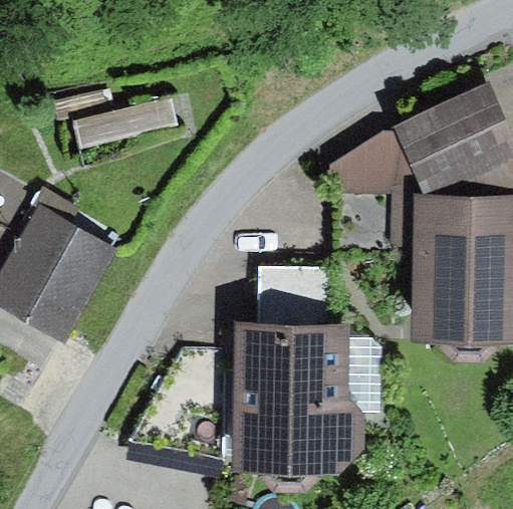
[(512,156),(512,135),(489,80),(393,123),(404,148),(425,196),(512,156)]
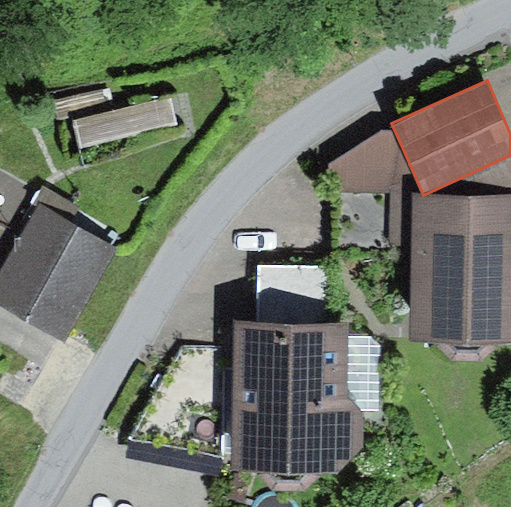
[(183,83),(84,99),(88,127),(188,111),(183,83)]
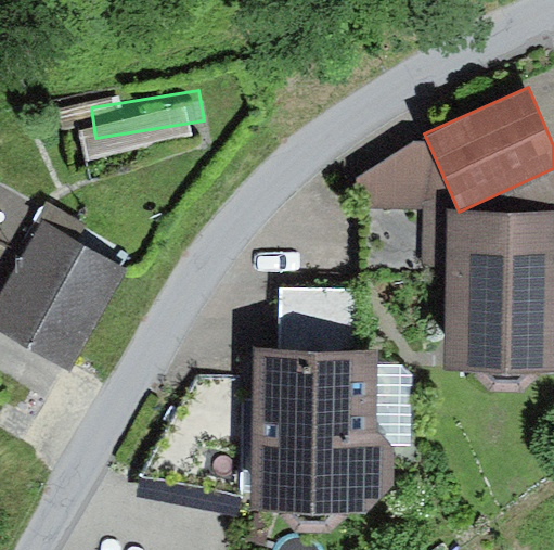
[(436,160),(424,133),(357,176),(358,206),(423,207),(436,160)]
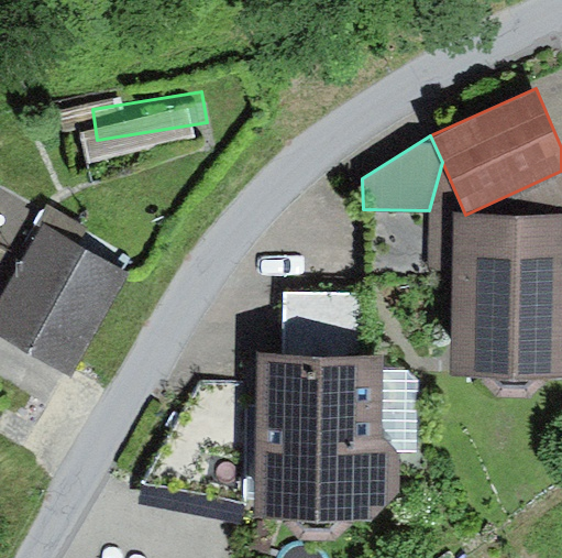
[(561,171),(465,215),(561,219),(561,171)]
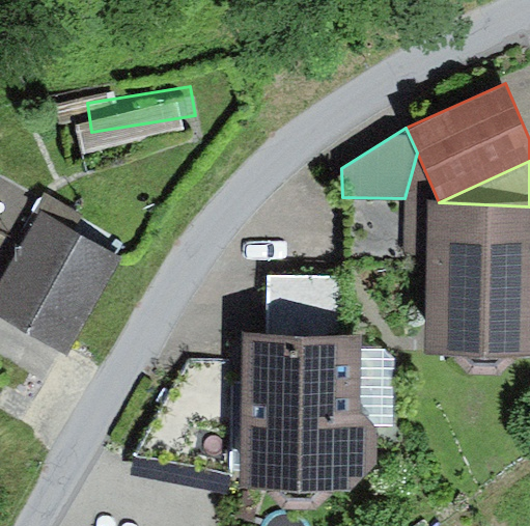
[(0,224),(22,237),(38,205),(47,192),(0,170),(0,224)]
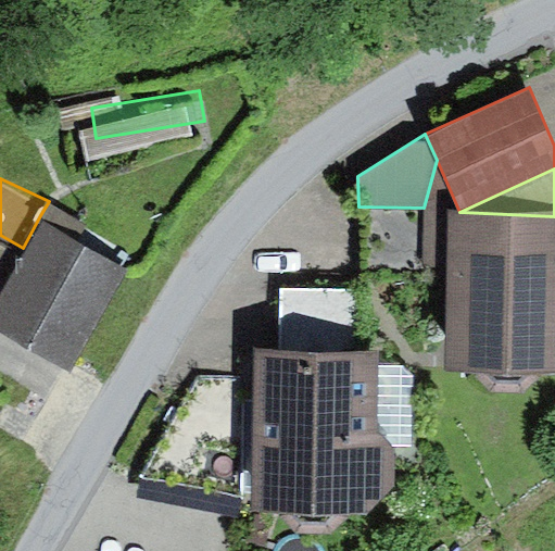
[(554,216),(459,212),(449,211),(444,368),(554,374),(554,216)]
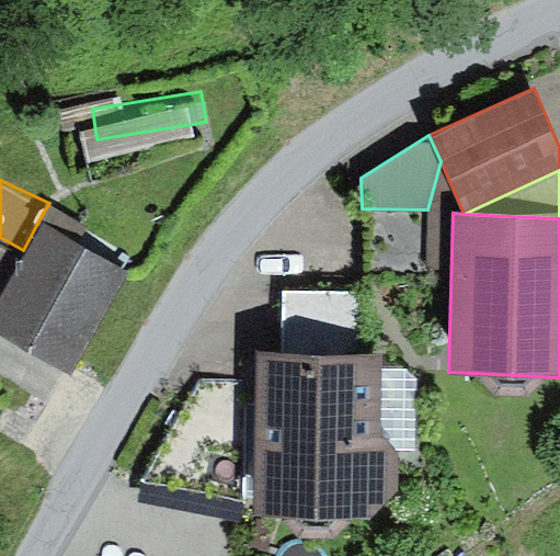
[(130,270),(41,217),(23,250),(0,291),(0,333),(71,374),(130,270)]
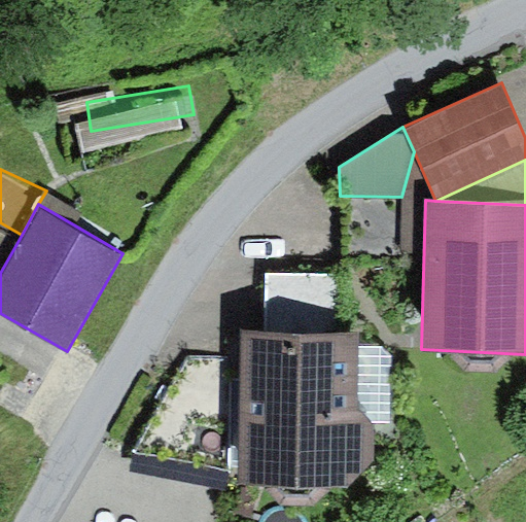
[(0,273),(22,235),(0,222),(0,273)]
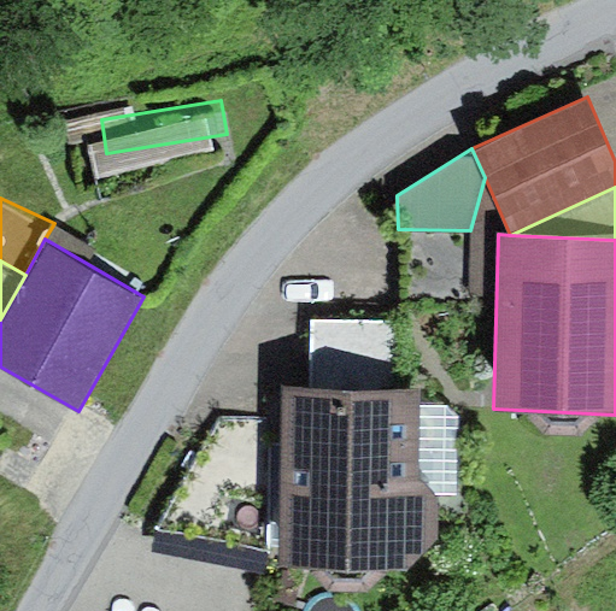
[(312,318),(312,389),(398,391),(398,319),(312,318)]
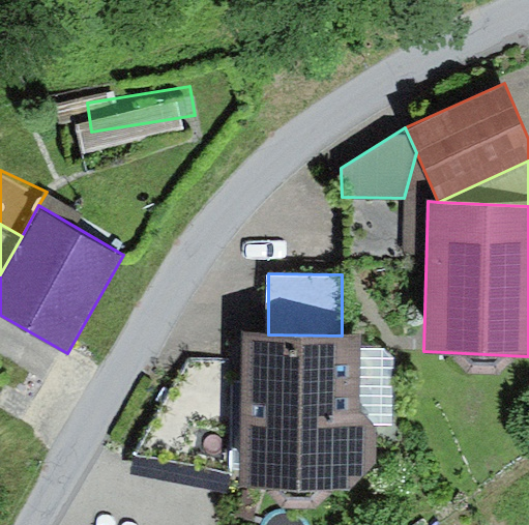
[(268,334),(242,333),(241,356),(238,472),(237,488),(350,491),(376,464),(377,429),(358,408),(357,334),(342,336),(268,334)]
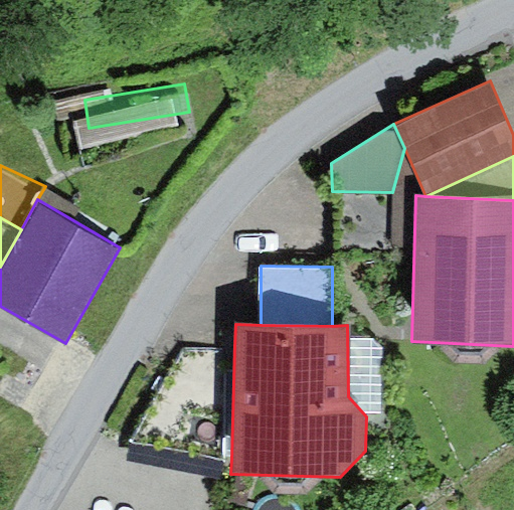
[(231,459),(234,346),(185,346),(130,440),(231,459)]
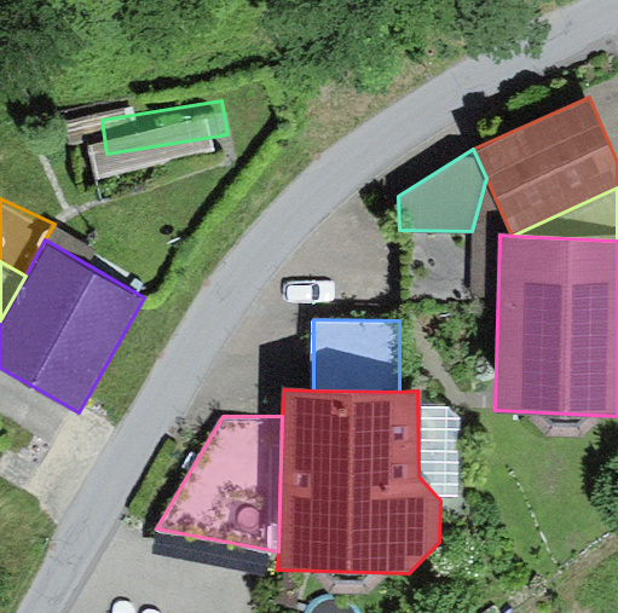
All buildings are outlined.
